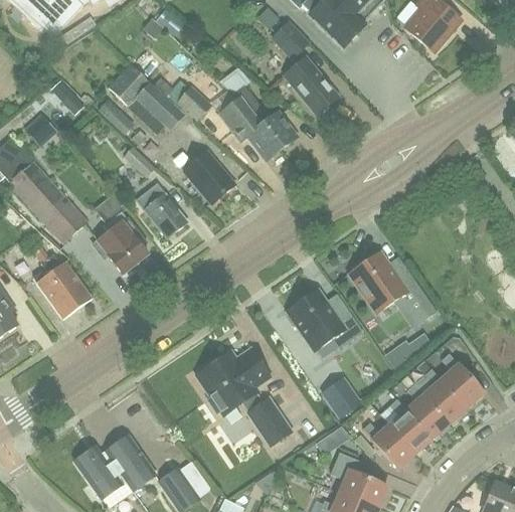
[(12,0),(15,2),(13,4),(25,16),(27,14),(31,18),(29,20),(42,31),(44,29),(51,36),(82,4),(77,0),(89,0),(92,4),(98,0),(12,0)]
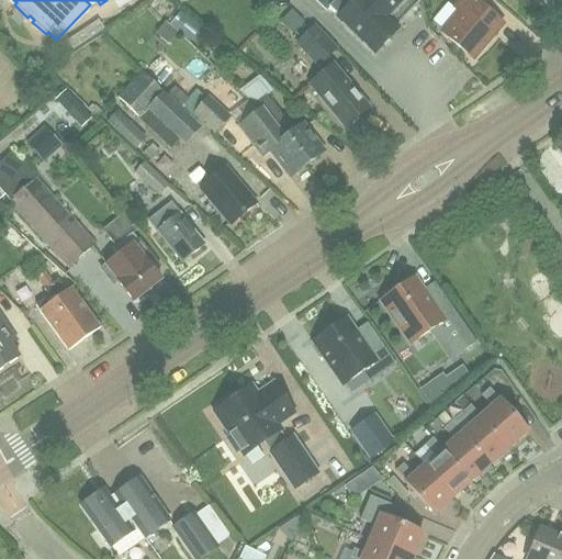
[(336,15),(373,52),(398,25),(395,23),(372,0),(319,0),(327,7),(329,4),(338,13),(336,15)]
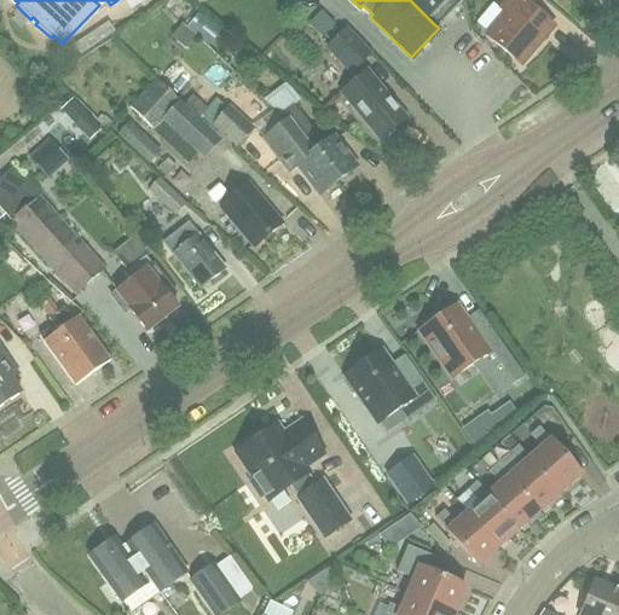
[(410,0),(435,25),(461,0),(410,0)]
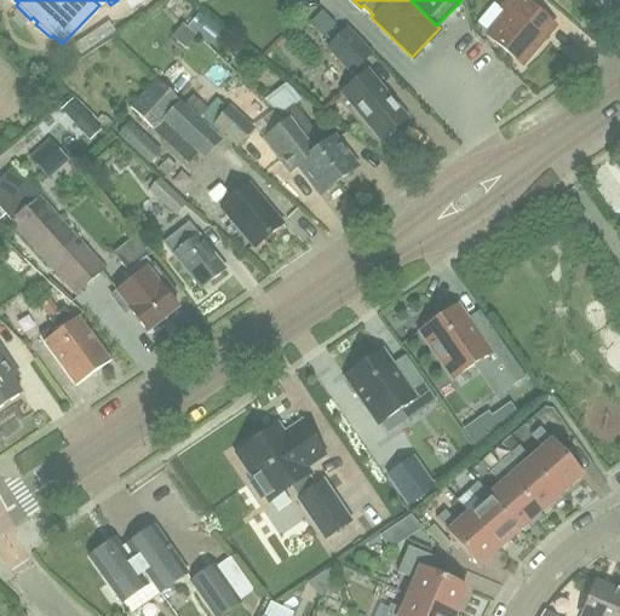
[(522,61),(554,23),(527,0),(506,0),(503,6),(506,10),(488,32),(522,61)]
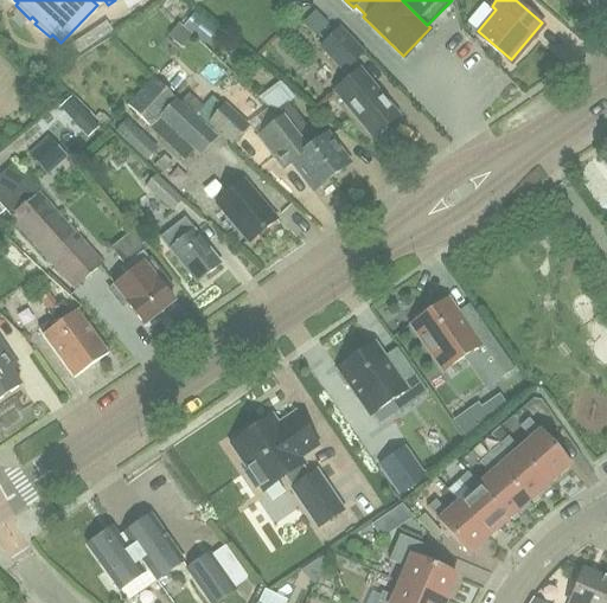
[(327,20),(314,7),(305,18),(318,31),(327,20)]
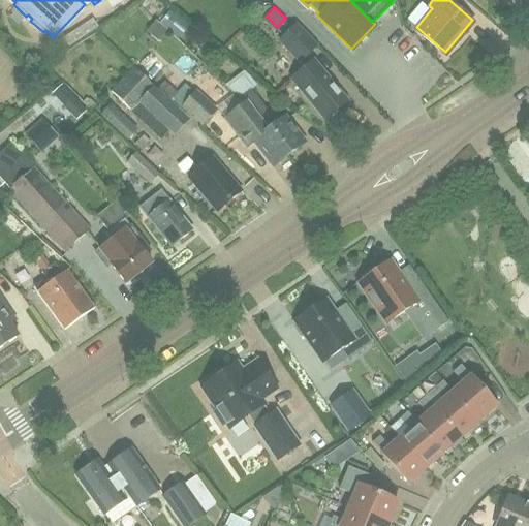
[(190,23),(170,7),(159,21),(179,36),(190,23)]
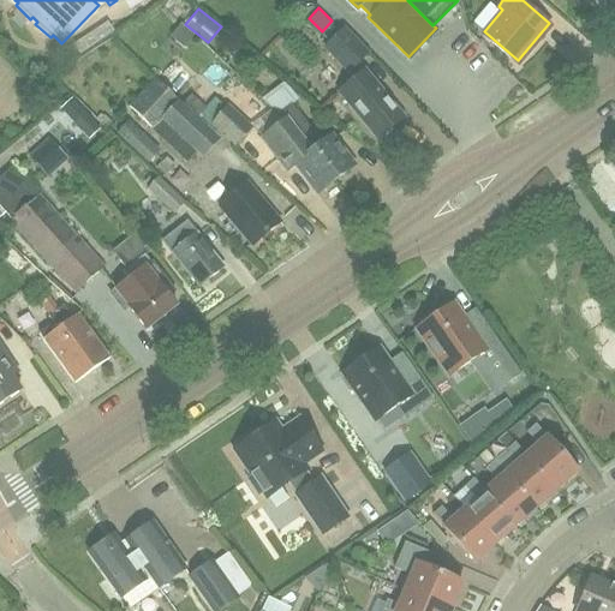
[(79,54),(112,31),(103,18),(71,41),(79,54)]
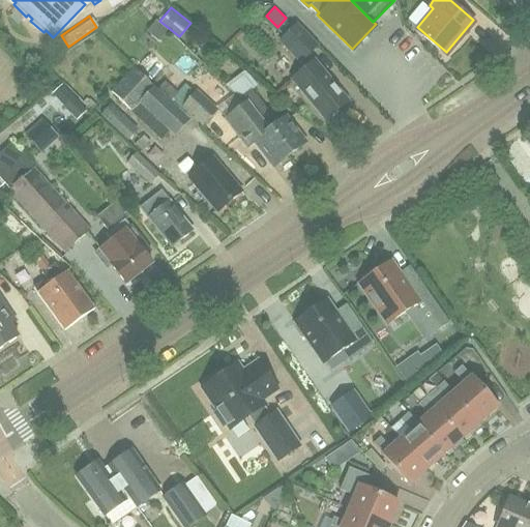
[(318,42),(297,21),(278,38),(299,61),(318,42)]
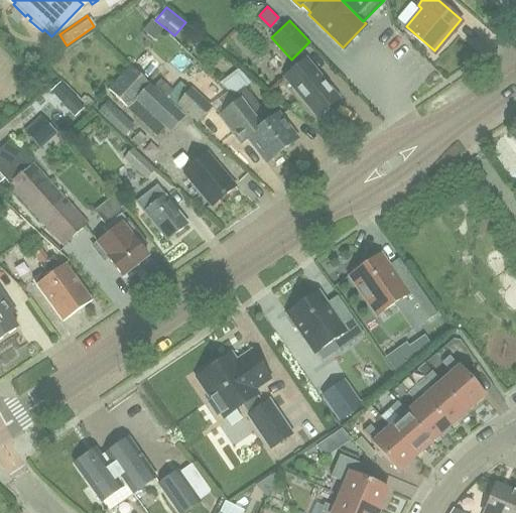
[(155,35),(147,43),(158,55),(166,47),(155,35)]
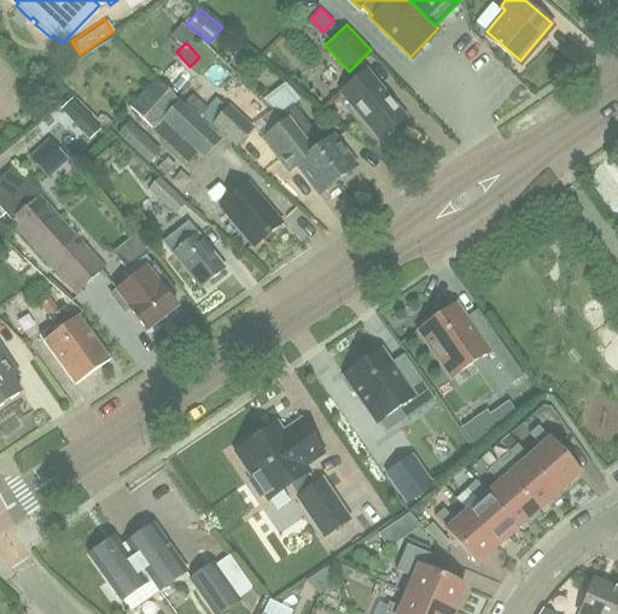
[(293,66),(280,75),(291,94),(305,86),(293,66)]
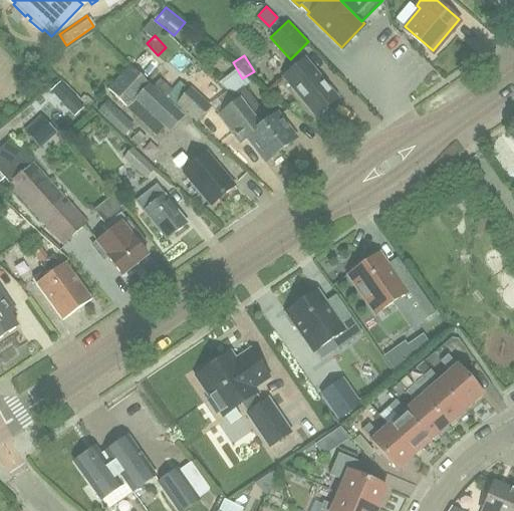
[(203,66),(218,77),(225,68),(210,56),(203,66)]
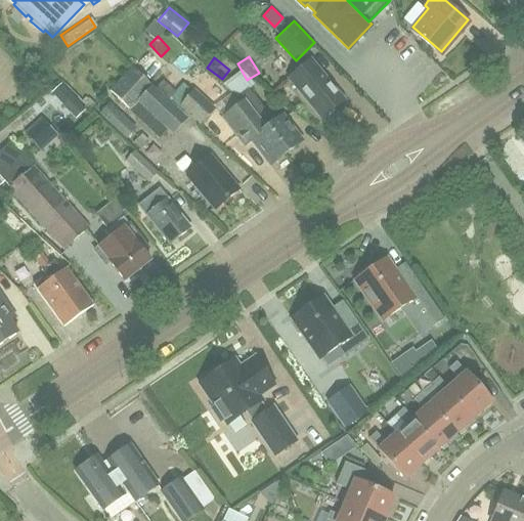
[(290,76),(301,89),(322,115),(343,97),(321,72),(309,57),(290,76)]
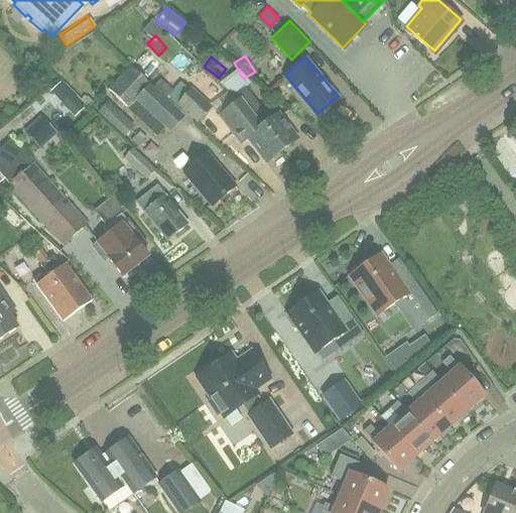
[(184,114),(173,104),(172,106),(130,65),(108,88),(156,134),(164,125),(169,130),(184,114)]
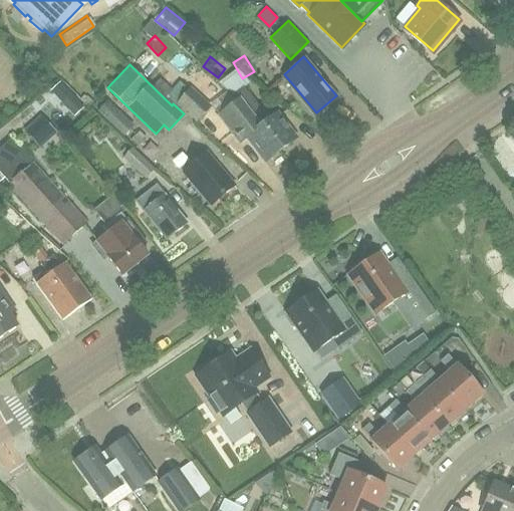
[(173,103),(184,113),(187,110),(196,119),(212,104),(191,84),(188,87),(181,80),(168,93),(176,101),(173,103)]
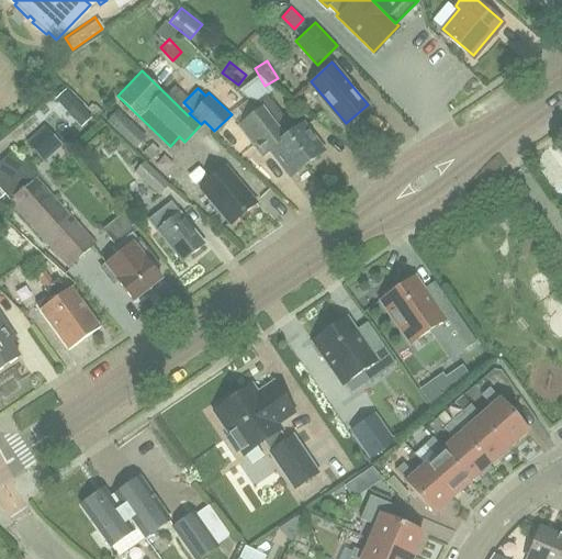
[(259,105),(303,164),(324,147),(303,120),(294,126),(267,92),(255,101),(259,105)]
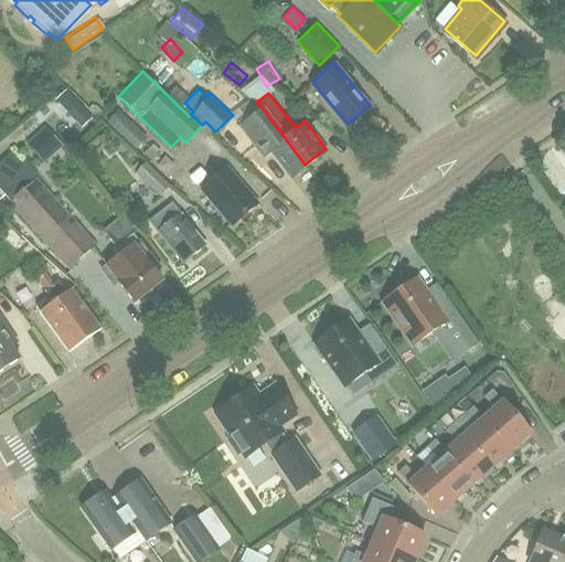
[(260,106),(237,125),(263,158),(273,150),(291,176),(305,165),(260,106)]
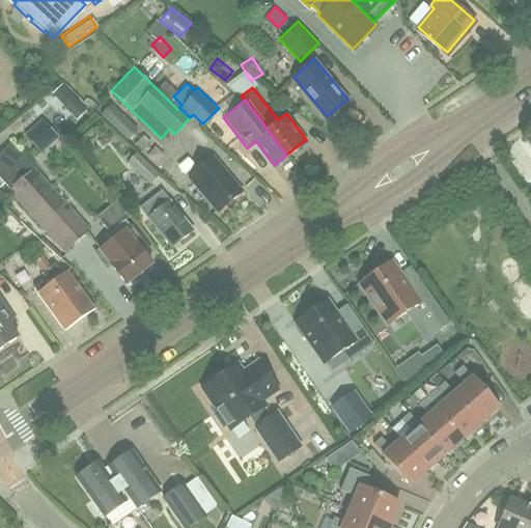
[(79,102),(68,110),(75,117),(85,109),(79,102)]
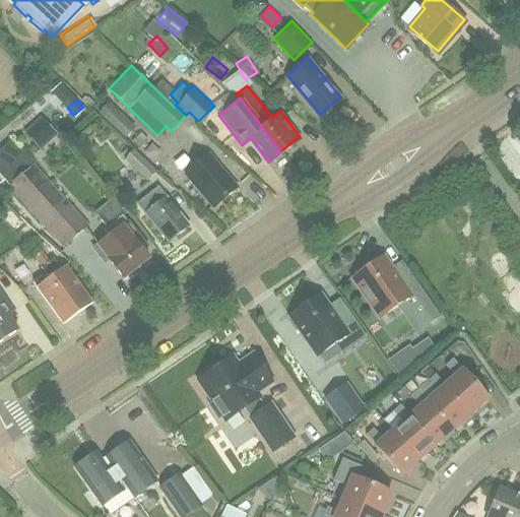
[(135,124),(109,100),(99,110),(125,135),(135,124)]
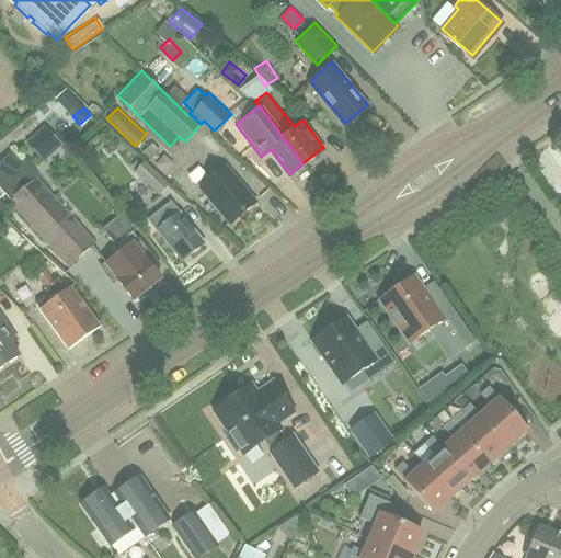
[(44,122),(25,139),(34,149),(53,133),(44,122)]
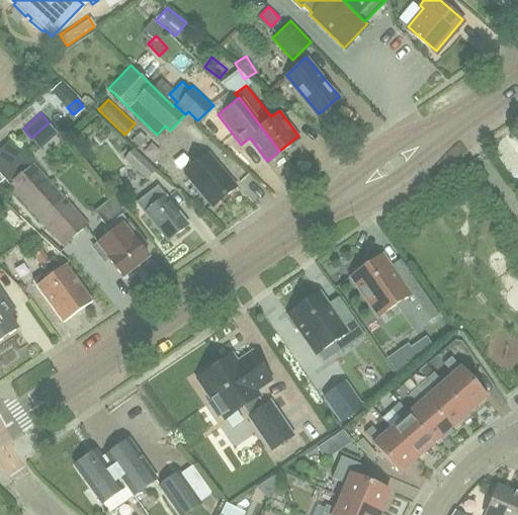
[(306,122),(322,134),(329,124),(312,112),(306,122)]
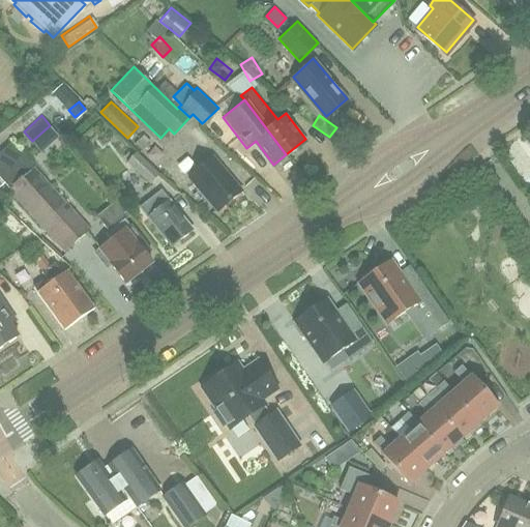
[(0,149),(0,176),(8,186),(7,187),(64,251),(70,245),(90,227),(33,164),(31,166),(10,141),(0,149)]
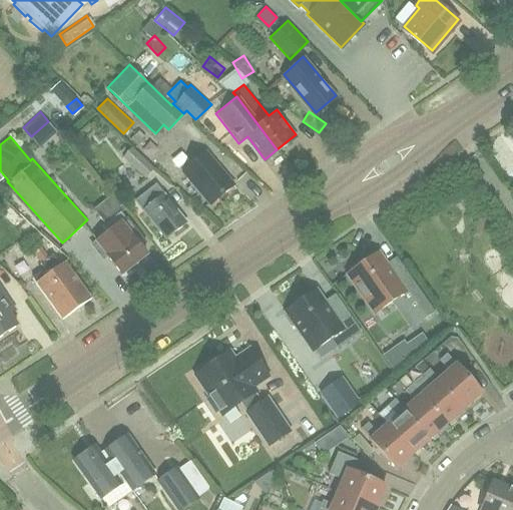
[(154,166),(131,145),(122,155),(145,176),(154,166)]
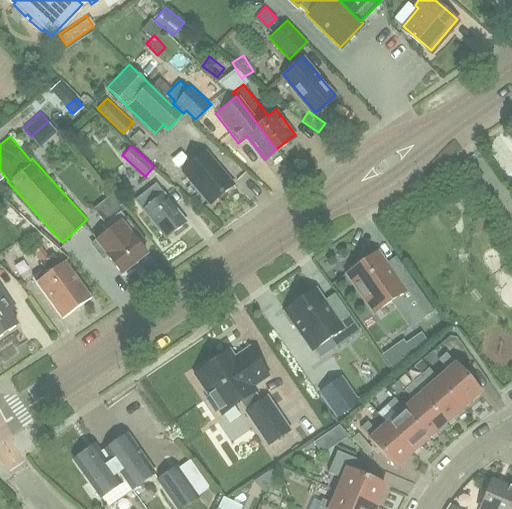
[(196,185),(210,202),(221,192),(233,182),(220,167),(205,149),(193,159),(182,169),(196,185)]
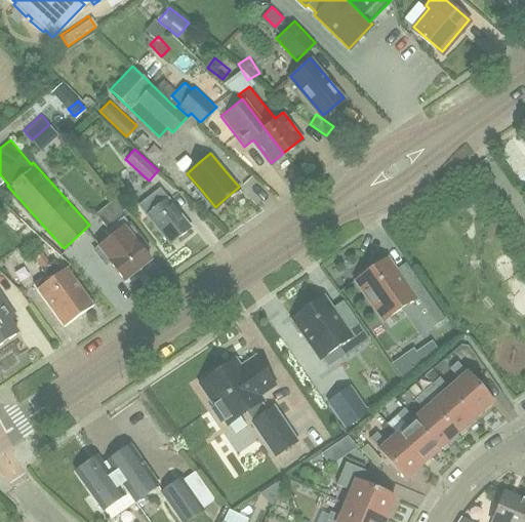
[(137,203),(146,212),(169,242),(191,226),(166,195),(158,186),(137,203)]
